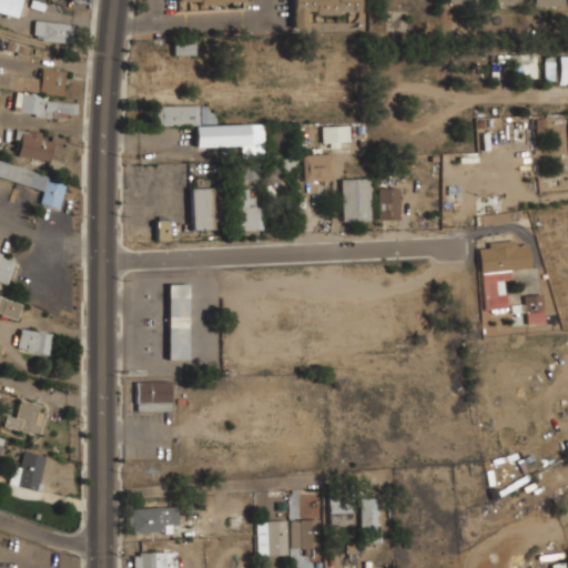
[(0,0),(0,12),(17,18),(21,0),(0,0)]
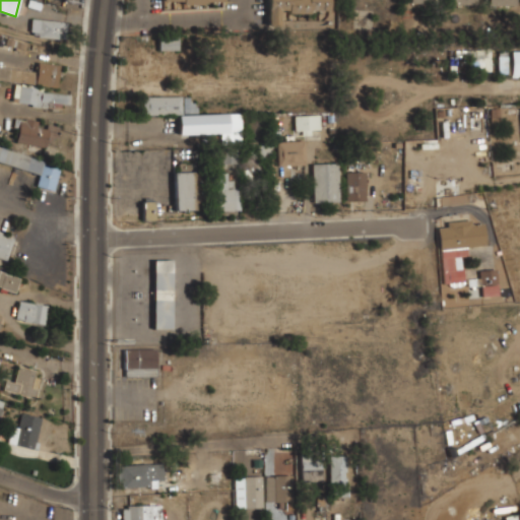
[(327,0),(267,0),(267,24),(279,24),(279,13),(327,13),(327,0)]
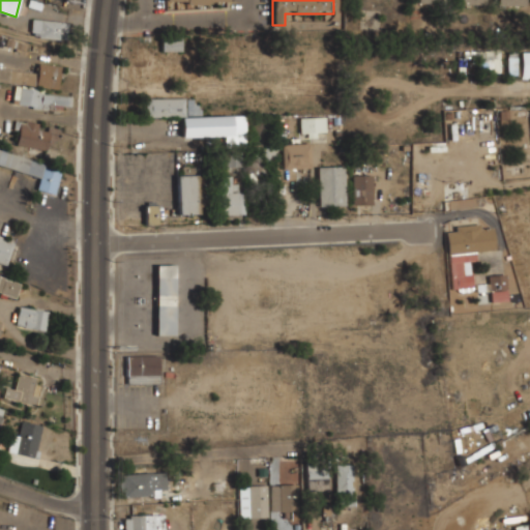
[(65,21),(31,20),(30,37),(64,38),(65,21)]
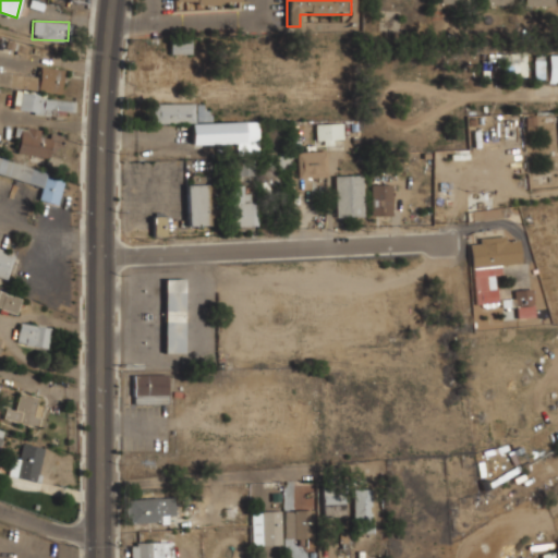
[(170,39),(170,53),(191,53),(191,39),(170,39)]
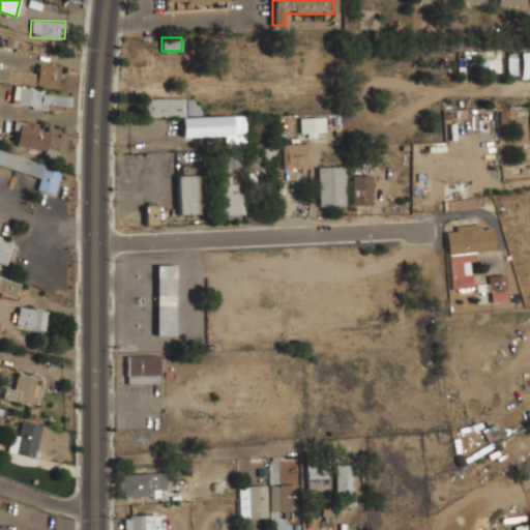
[(478,50),(478,72),(500,72),(500,50),(478,50)]
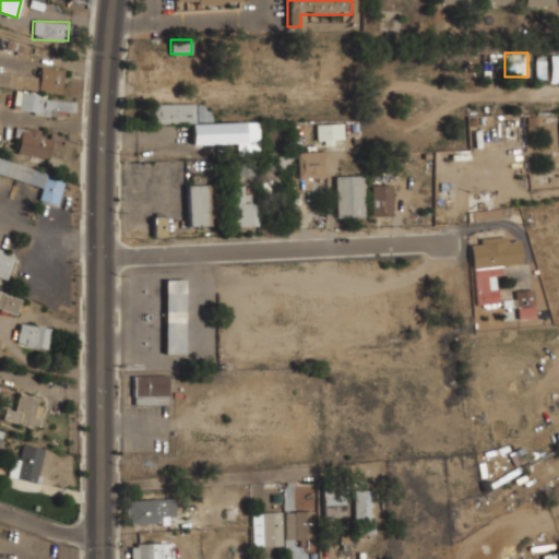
[(545,79),(545,55),(536,56),(536,80),(545,79)]
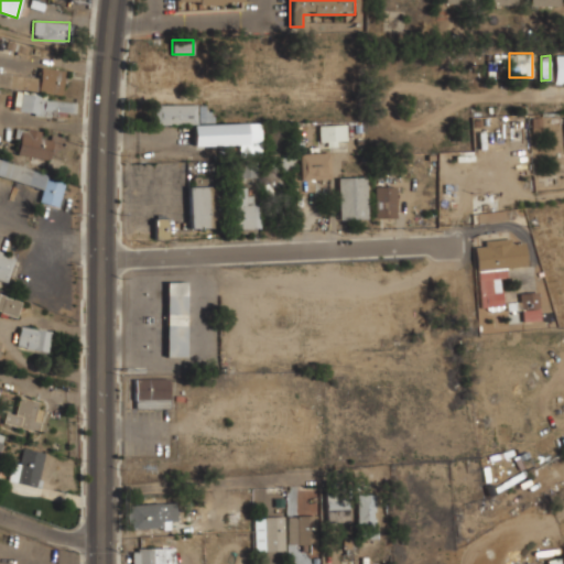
[(563,83),(563,55),(553,55),(553,83),(563,83)]
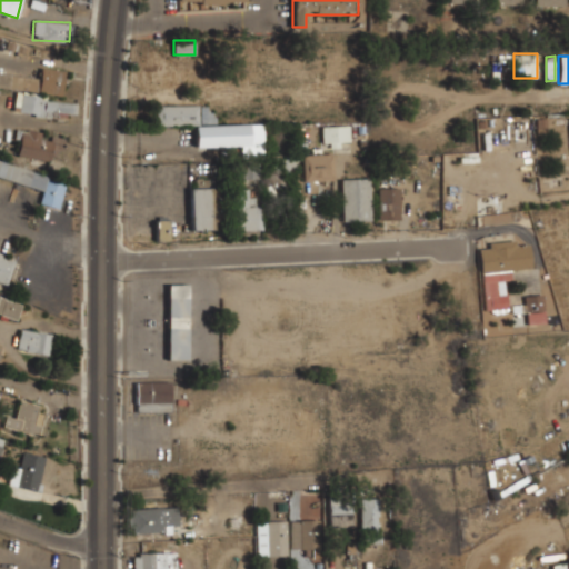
[(0,86),(17,89),(12,112),(65,120),(66,112),(75,115),(77,101),(61,99),(66,70),(41,67),(40,79),(0,72),(0,86)]
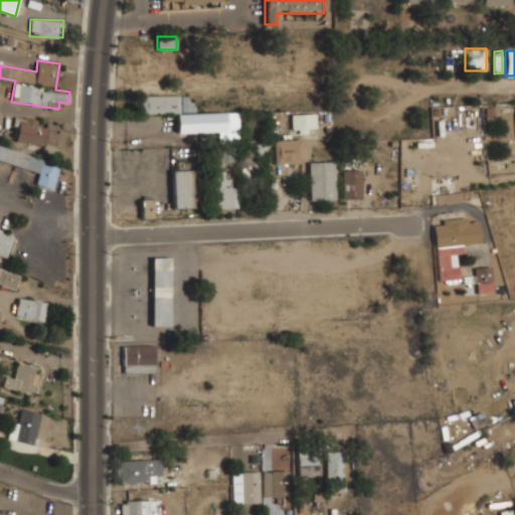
[(177,132),(237,131),(237,113),(194,114),(193,95),(141,96),(142,114),(176,114),(177,132)]
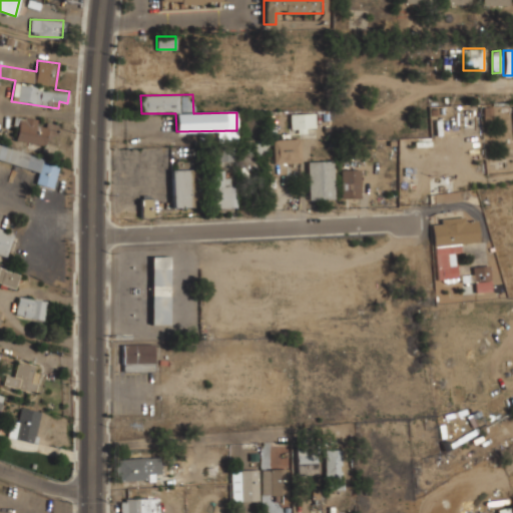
[(290,114),(290,131),(314,131),(314,114),(290,114)]
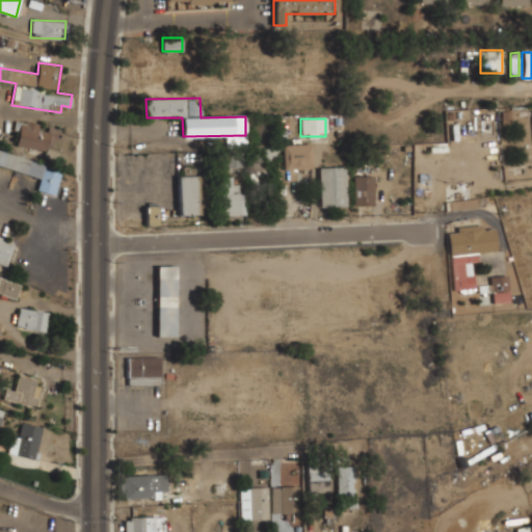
[(14,145),(47,150),(48,144),(57,145),(60,128),(17,122),(14,145)]
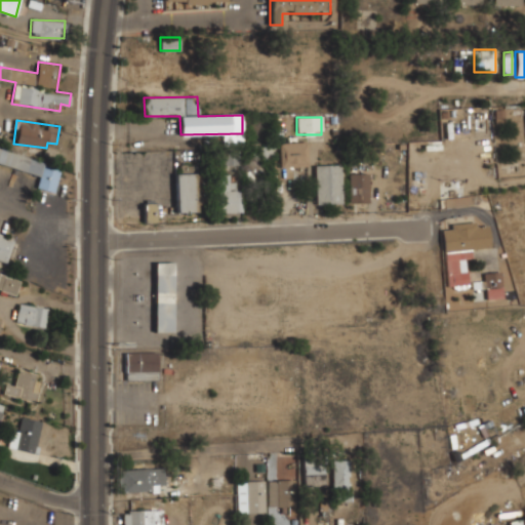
[(279,143),(279,166),(306,166),(306,143),(279,143)]
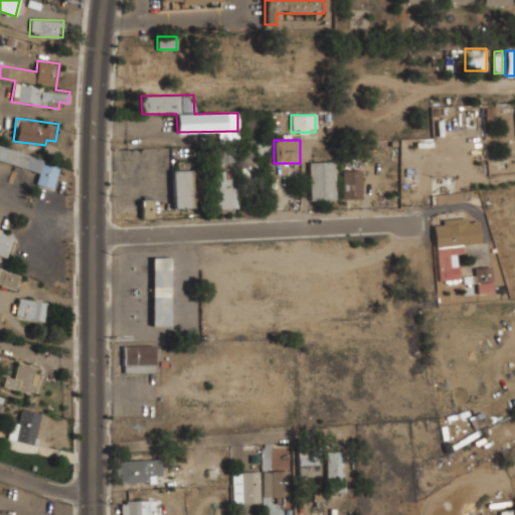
[(0,162),(38,171),(35,185),(53,189),(60,162),(0,146),(0,162)]
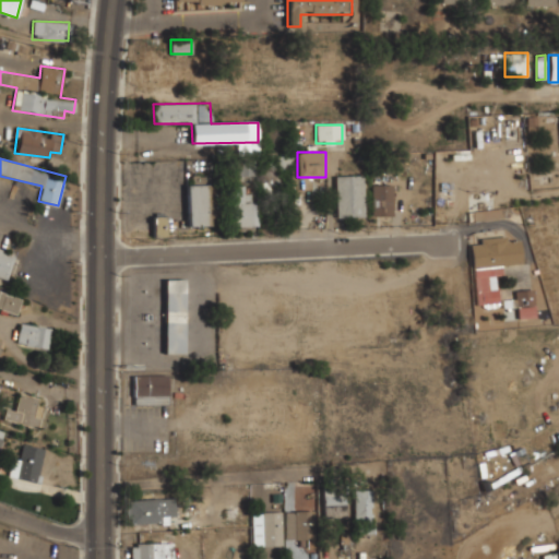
[(336,175),(336,217),(364,217),(364,175),(336,175)]
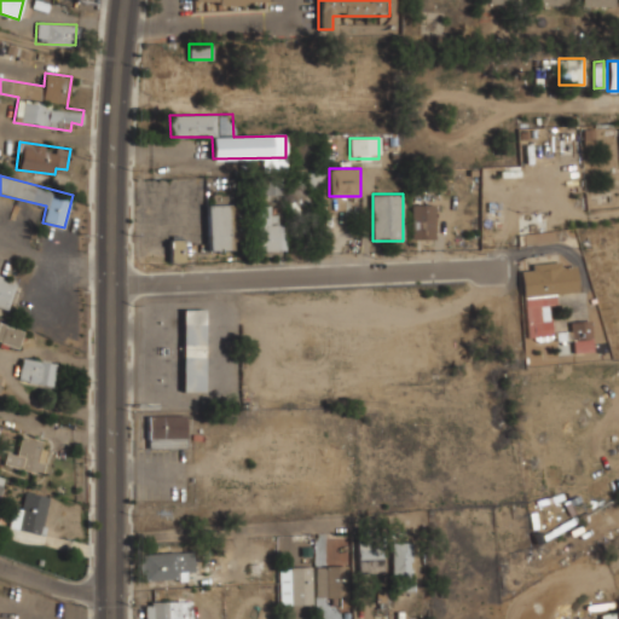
[(207,250),(231,250),(232,202),(208,202),(207,250)]
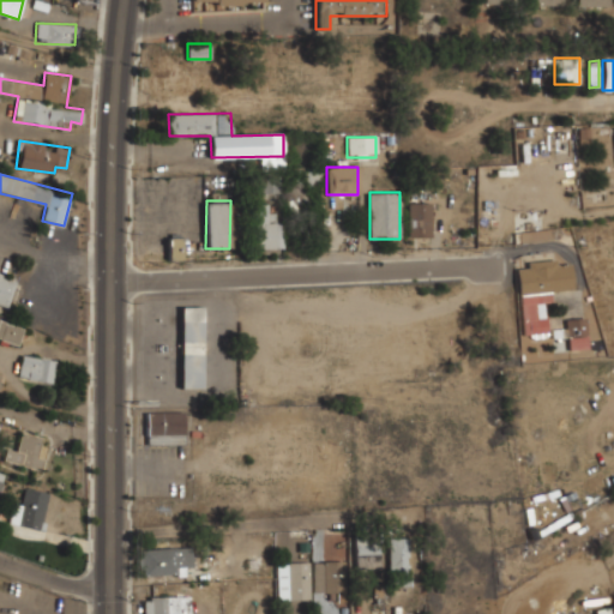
[(407,236),(431,236),(431,202),(407,202),(407,236)]
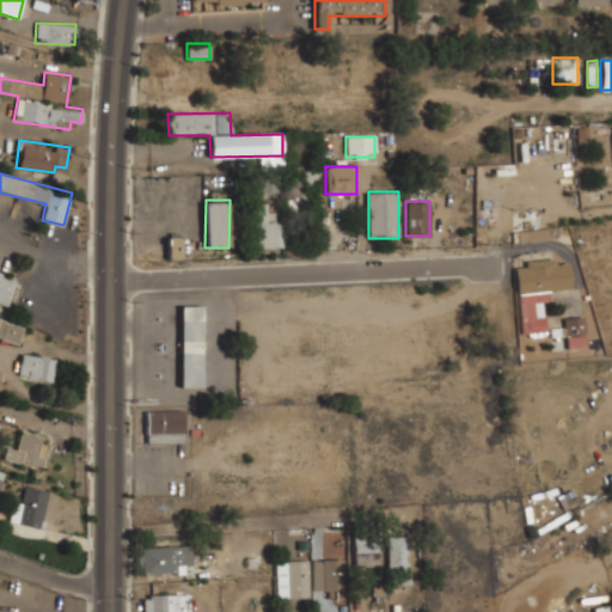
[(276,251),(276,202),(251,202),(251,251),(276,251)]
